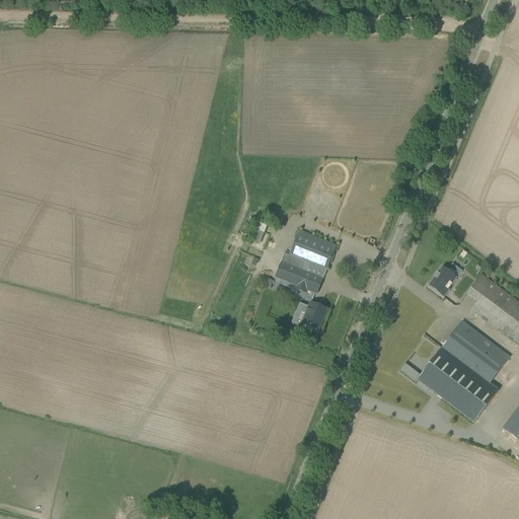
[(256,221),(248,241),(258,244),(266,225),(256,221)]
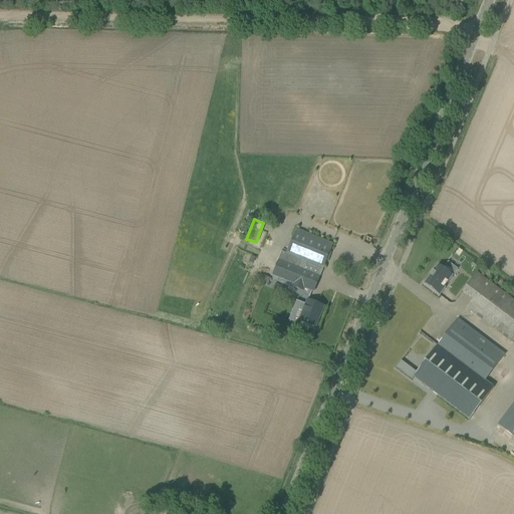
[(283,249),(281,252),(278,260),(272,275),(313,292),(332,244),(296,229),(287,251),(283,249)]
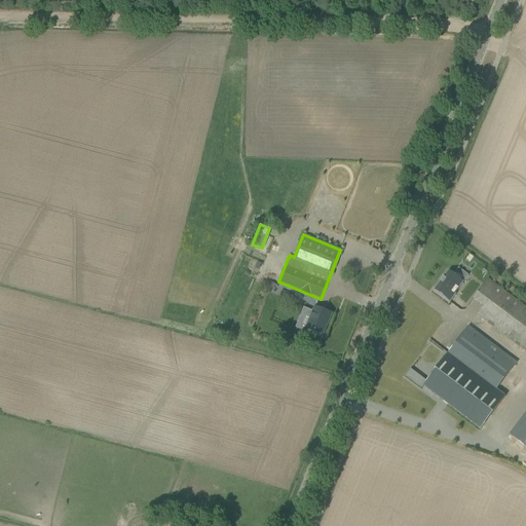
[(466,274),(471,270),(460,261),(456,266),(466,274)]
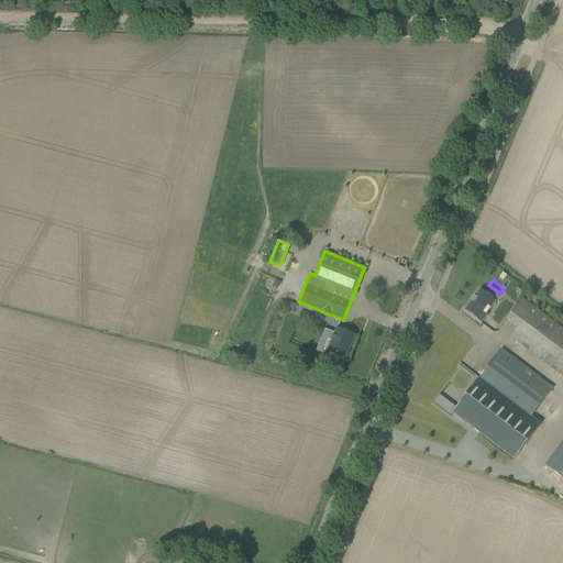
[(464,310),(473,317),(481,322),(487,315),(485,312),(494,301),(479,290),(464,310)]
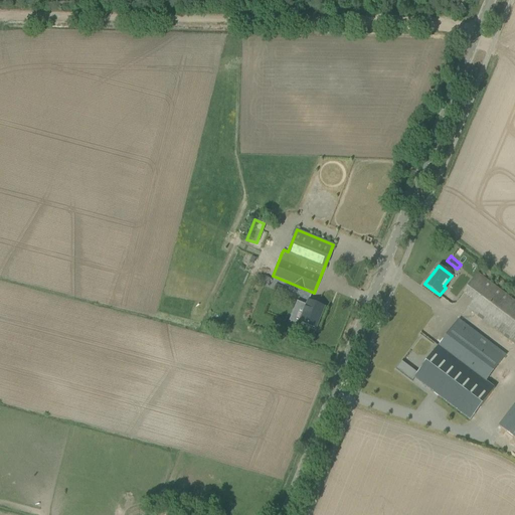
[(464,291),(474,299),(467,308),(514,344),(514,301),(478,273),(464,291)]
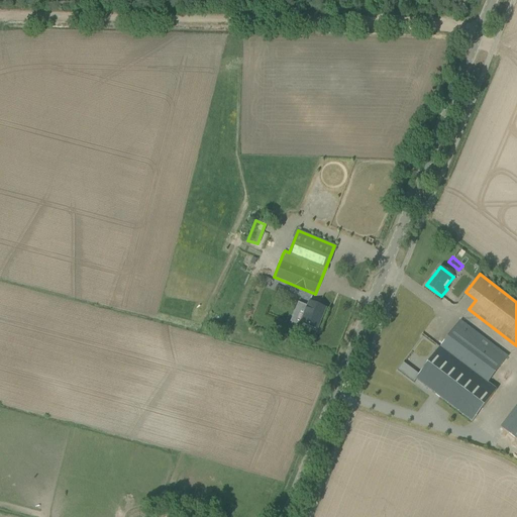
[(298,303),(290,322),(300,326),(301,323),(317,330),(325,309),(316,305),(309,302),(307,307),(298,303)]
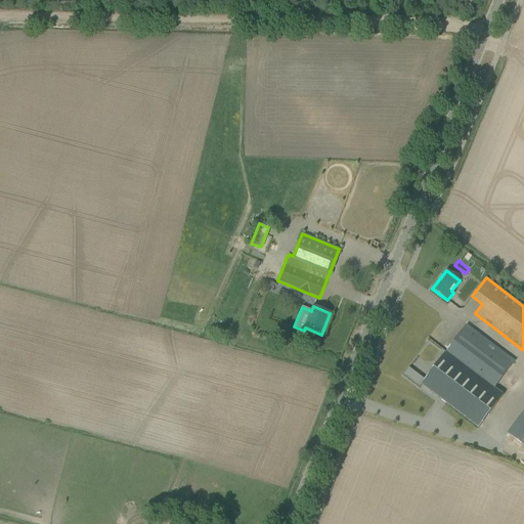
[(494,388),(515,361),(467,324),(422,385),(479,428),(504,395),(494,388)]
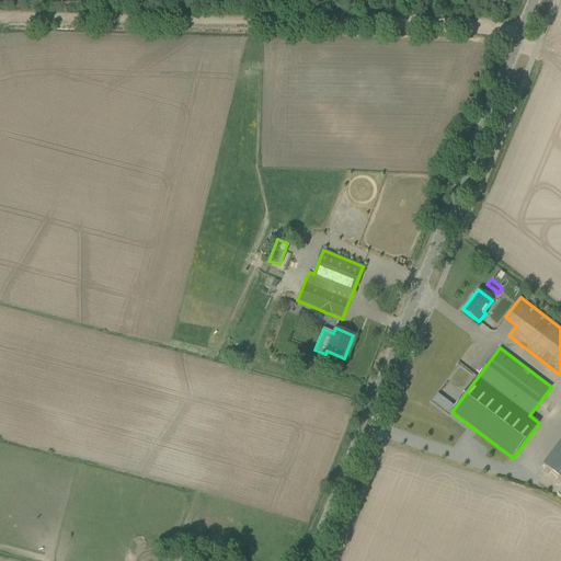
[(560,439),(542,465),(560,478),(560,439)]
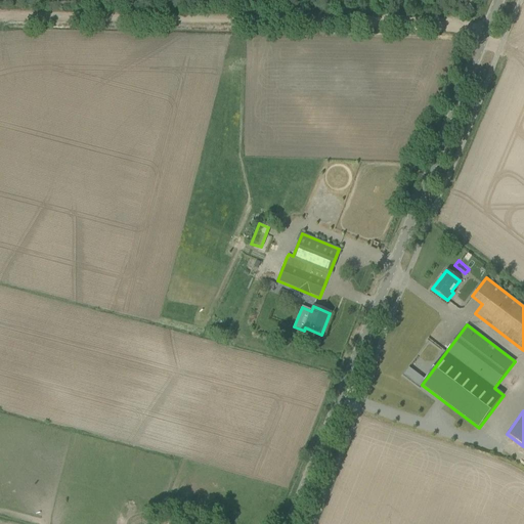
All buildings are outlined.
